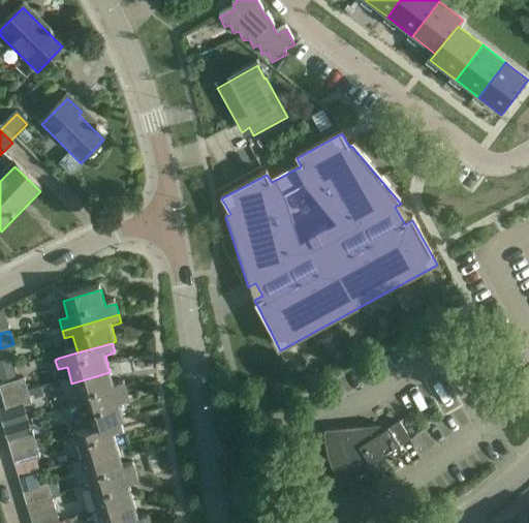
[(0,348),(0,361),(17,357),(13,344),(0,348)]
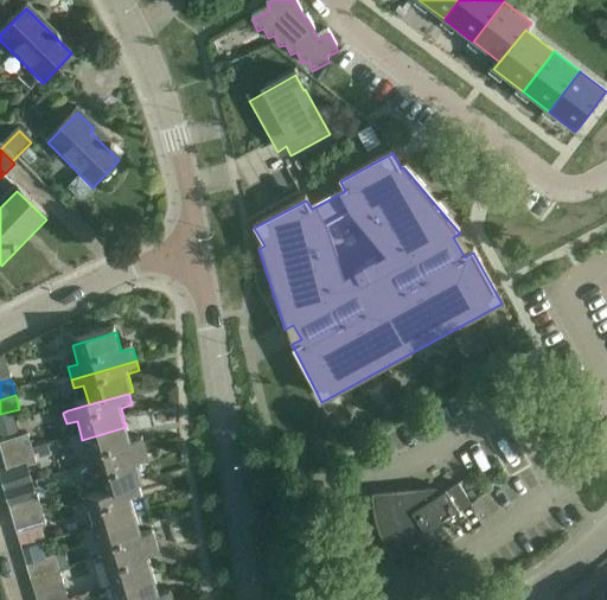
[(11,416),(0,419),(0,431),(14,427),(11,416)]
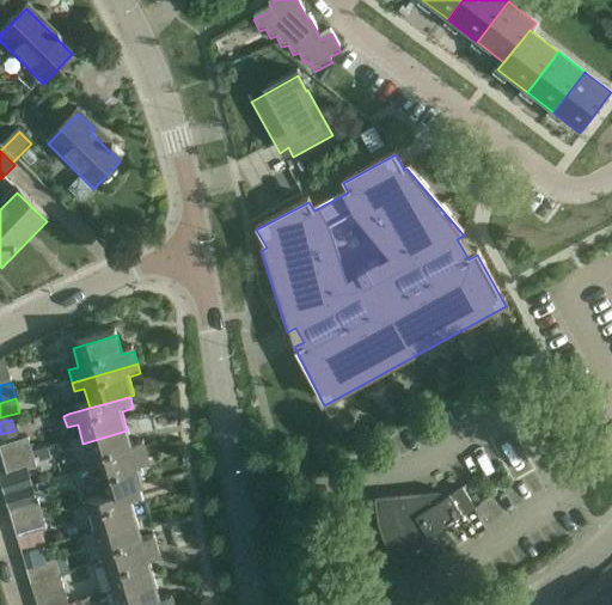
[(14,431),(0,434),(0,440),(1,446),(18,441),(14,431)]
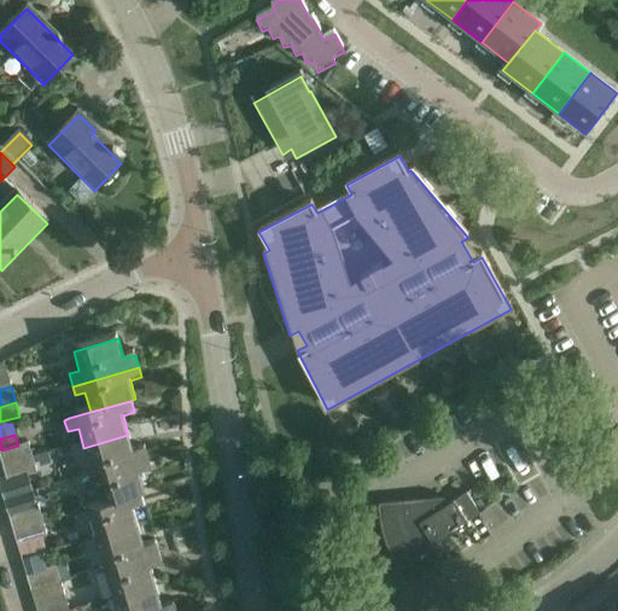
[(83,448),(93,478),(149,461),(145,451),(134,454),(128,435),(83,448)]
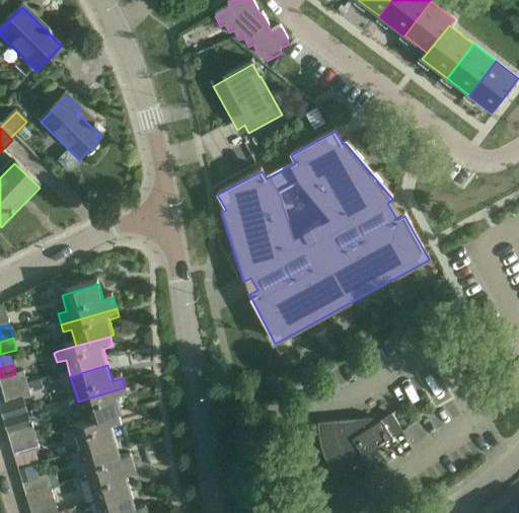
[(0,382),(0,384),(3,395),(27,388),(23,375),(0,382)]
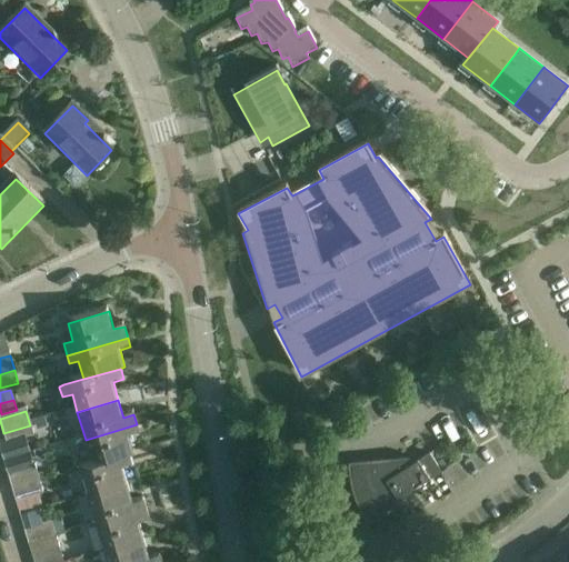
[(137,424),(86,440),(93,465),(93,467),(130,457),(135,454),(129,438),(140,434),(137,424)]
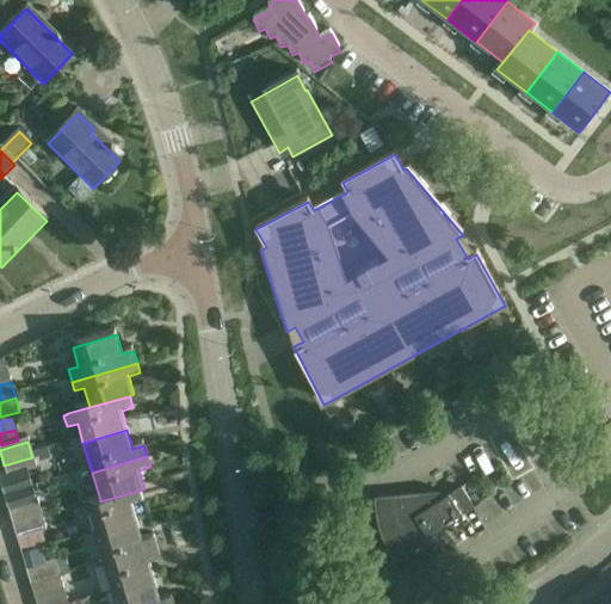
[(4,466),(8,481),(37,472),(32,457),(4,466)]
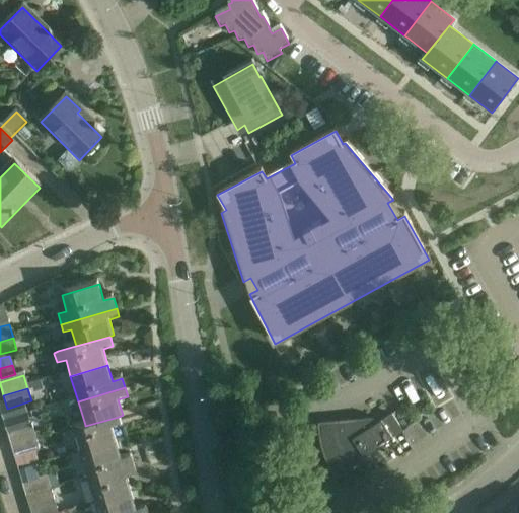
[(4,423),(8,436),(11,448),(36,441),(28,416),(4,423)]
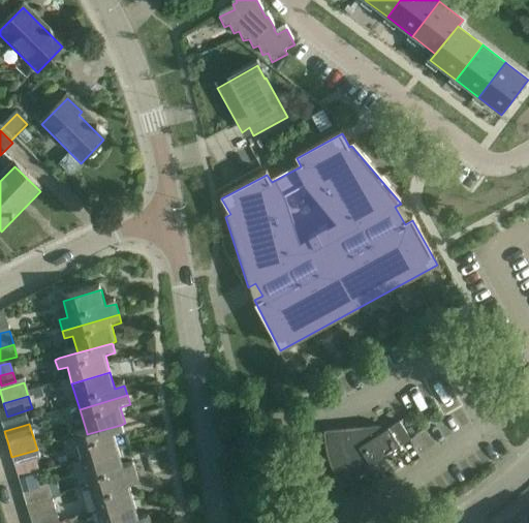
[(83,435),(72,438),(74,442),(81,463),(81,464),(119,452),(115,437),(124,434),(121,426),(121,425),(87,434),(83,435)]
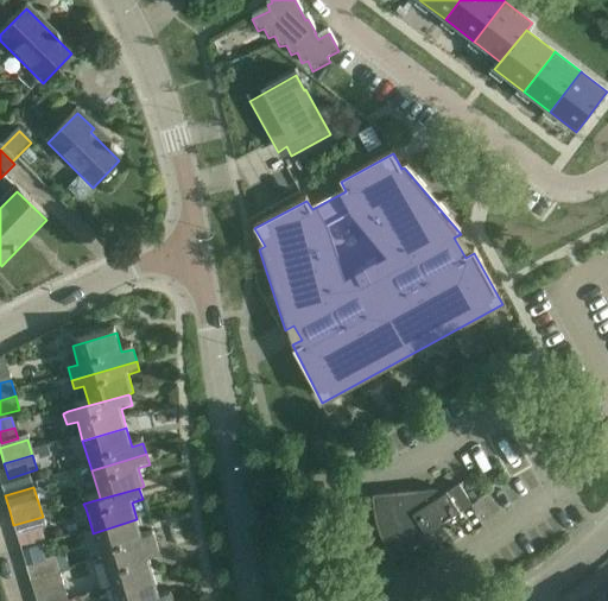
[(398,565),(404,575),(438,552),(430,539),(462,518),(461,517),(473,508),(460,488),(439,501),(437,498),(378,506),(379,517),(380,527),(384,538),(387,548),(392,557),(398,565)]
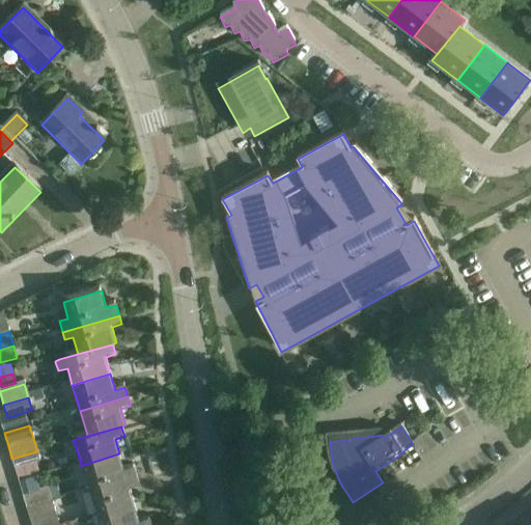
[(11,459),(16,472),(40,464),(37,451),(11,459)]
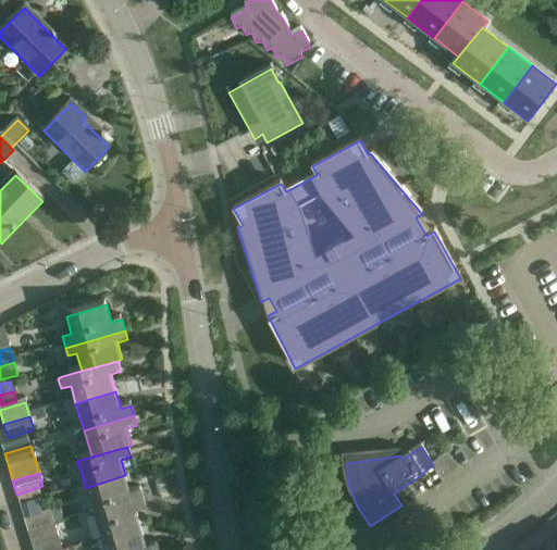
[(85,488),(94,516),(144,501),(140,491),(131,495),(125,475),(85,488)]
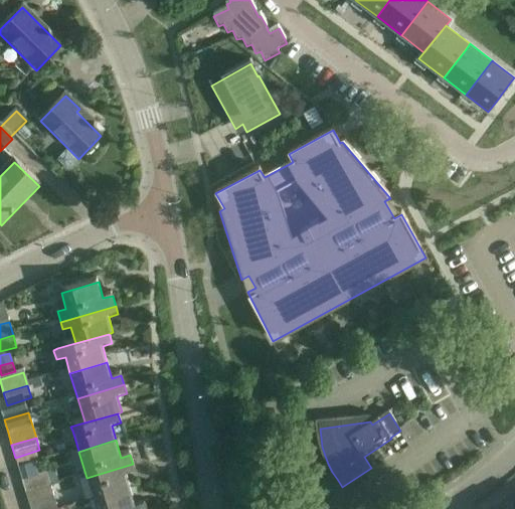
[(87,478),(95,503),(131,492),(126,476),(136,474),(133,464),(87,478)]
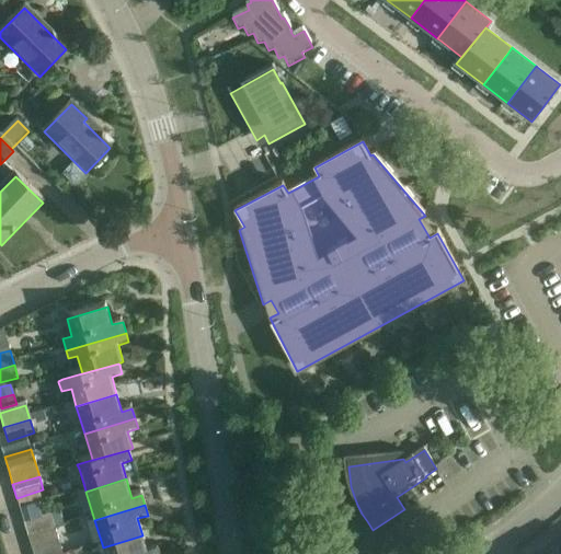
[(36,507),(21,511),(24,526),(41,521),(36,507)]
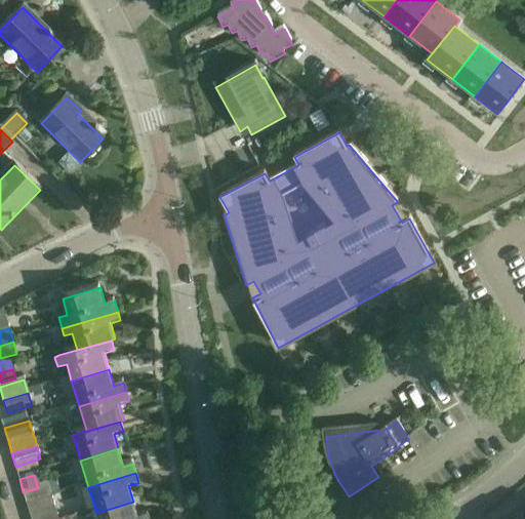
[(23,492),(27,506),(51,497),(47,485),(38,488),(23,492)]
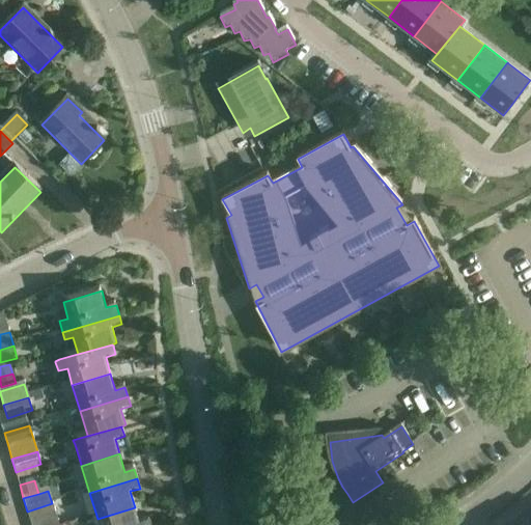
[(27,512),(31,524),(58,524),(52,503),(27,512)]
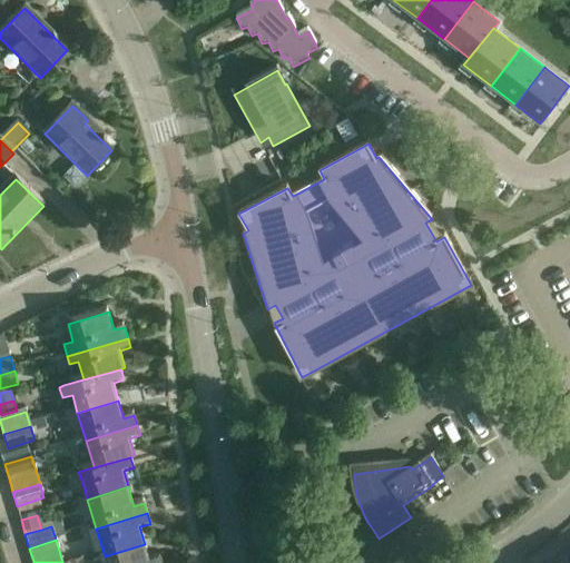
[(105,556),(106,562),(161,562),(160,559),(150,562),(145,544),(105,556)]
